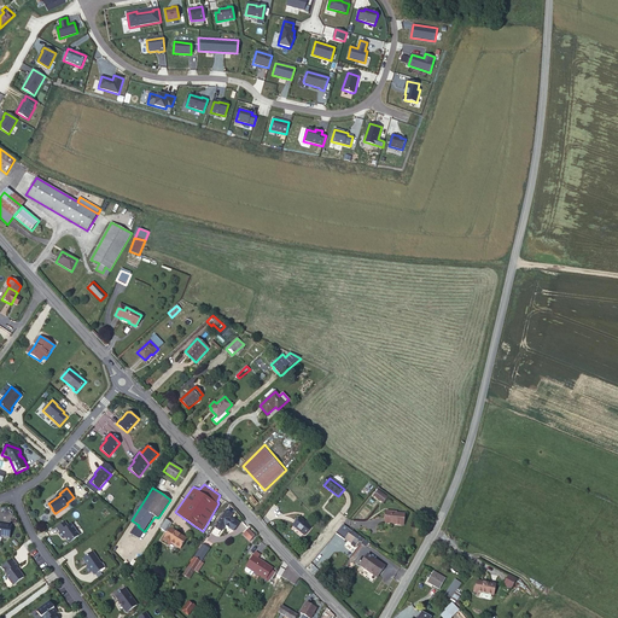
[(373,495),(384,502),(388,497),(378,490),(373,495)]
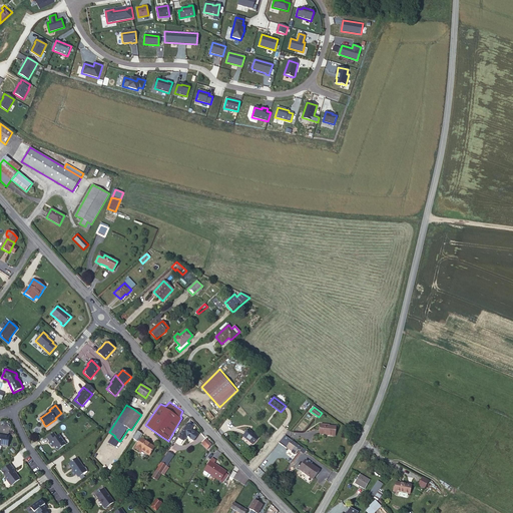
[(186,426),(184,425),(183,428),(184,429),(179,437),(184,440),(186,437),(190,439),(191,438),(194,440),(198,435),(192,431),(192,432),(190,431),(192,428),(193,426),(189,422),(187,425),(186,426)]
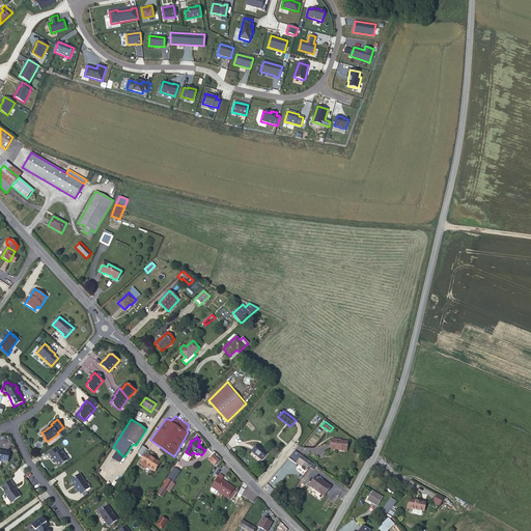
[(338,441),(338,440),(333,439),(332,449),(346,451),(347,442),(341,441),(338,441)]
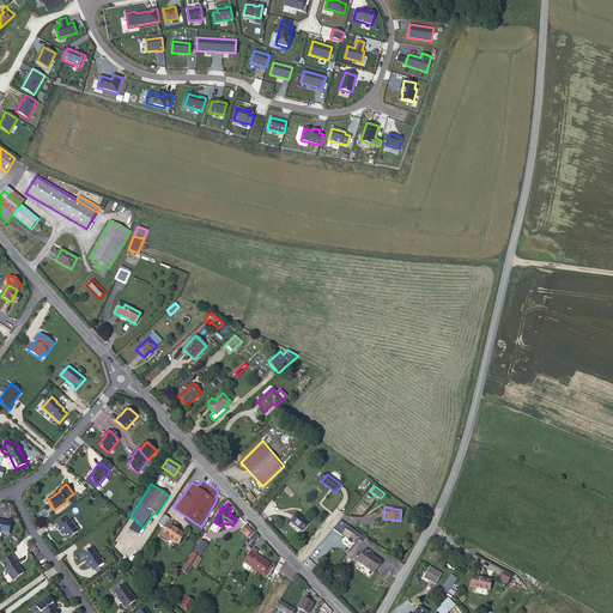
[(169,516),(164,513),(158,522),(162,526),(169,516)]
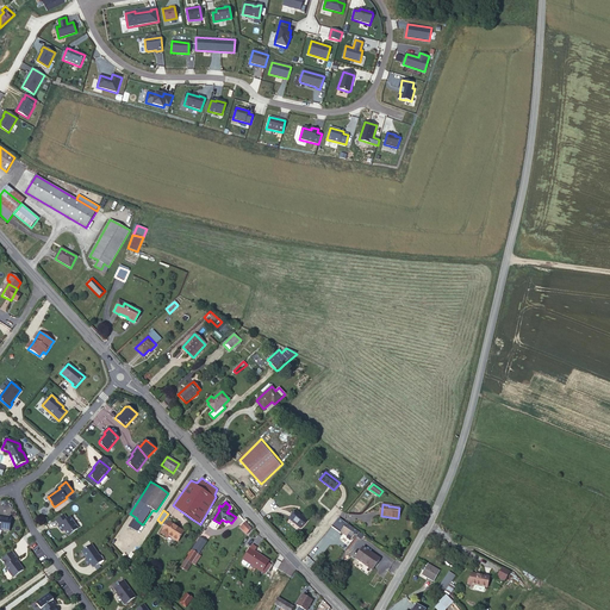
[(300,528),(307,521),(296,511),(290,518),(300,528)]
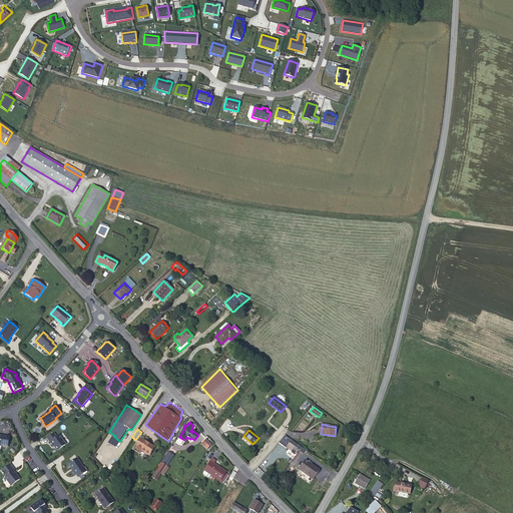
[(54,433),(47,438),(50,442),(49,443),(52,447),(54,446),(57,451),(65,445),(59,436),(57,437),(54,433)]
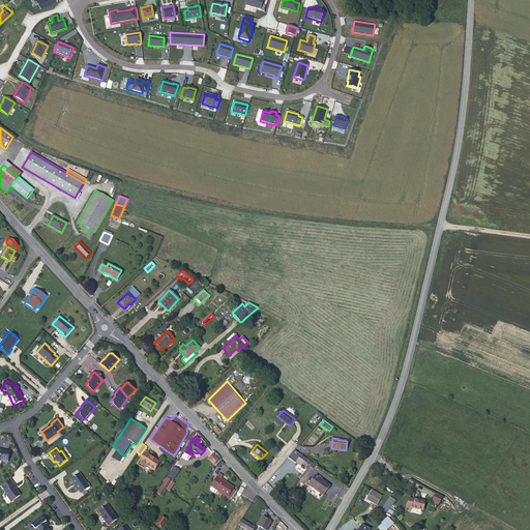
[(0,460),(8,462),(9,451),(0,449),(0,460)]
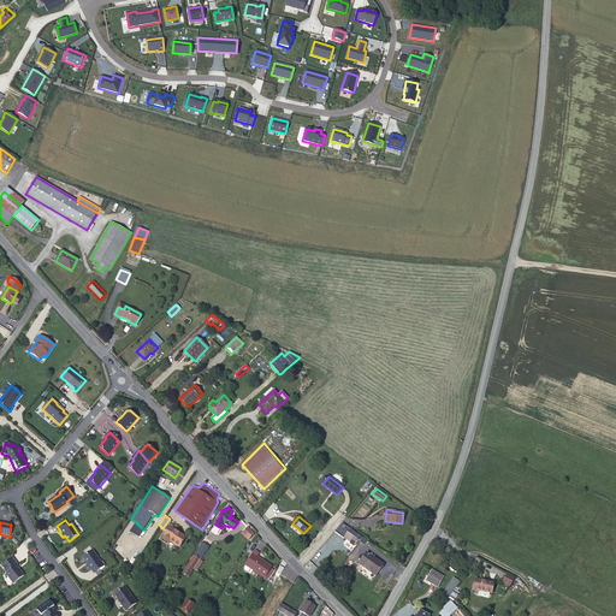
[(143,529),(137,525),(132,533),(138,537),(143,529)]
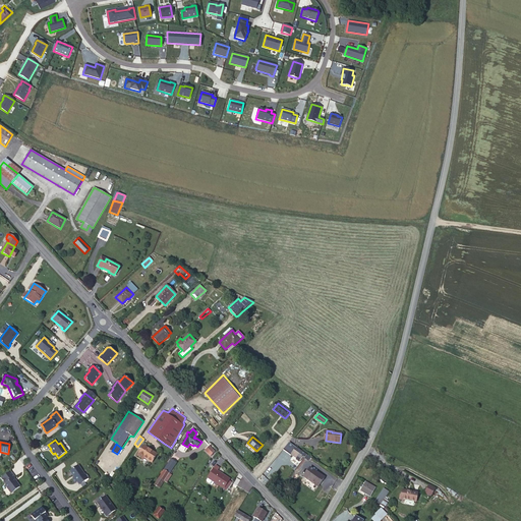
[(148,447),(143,444),(136,455),(143,459),(145,457),(153,462),(158,453),(153,450),(154,449),(149,446),(148,447)]
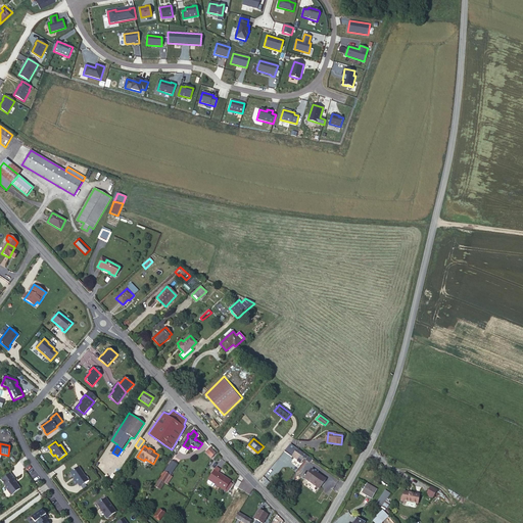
[(215,454),(209,447),(206,452),(211,457),(215,454)]
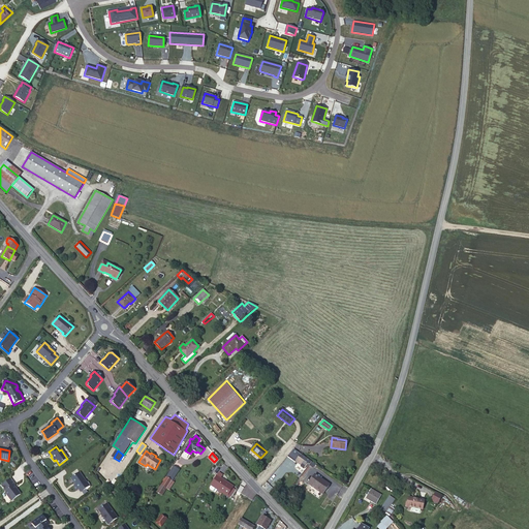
[(308,464),(294,454),(291,459),(305,468),(308,464)]
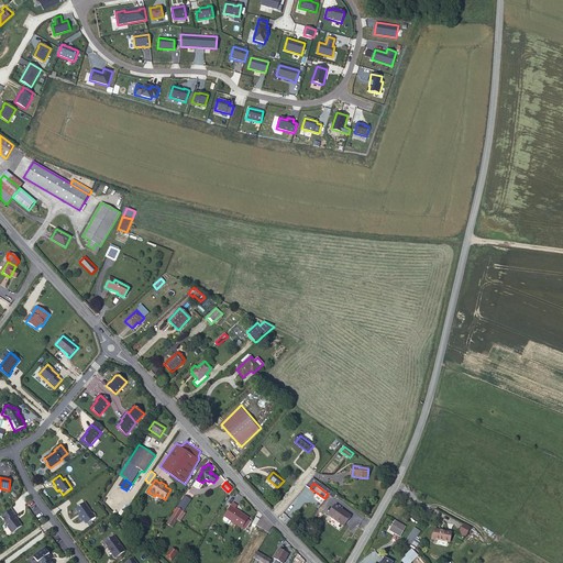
[(177,520),(179,521),(185,514),(183,511),(190,500),(185,496),(176,509),(175,509),(173,511),(174,512),(172,517),(177,520)]
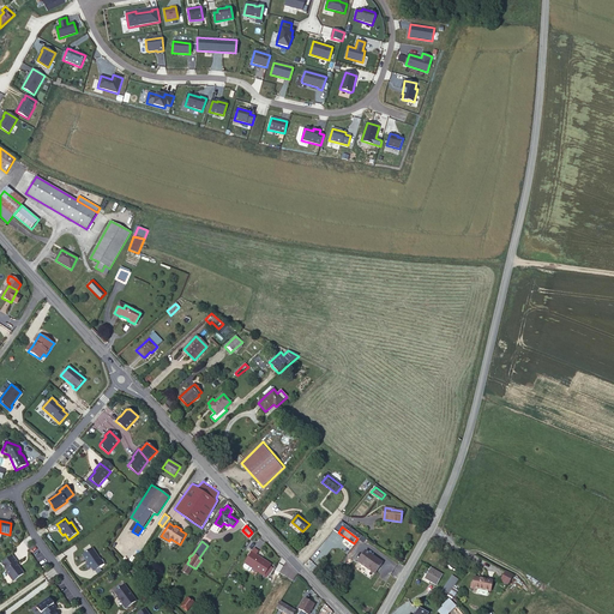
[(101,560),(92,549),(83,555),(85,559),(88,564),(86,565),(89,570),(91,569),(94,571),(104,564),(101,560)]
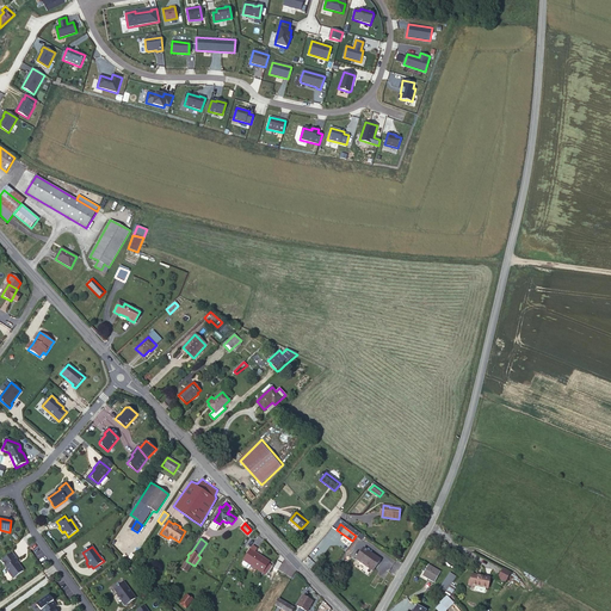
[(253,547),(244,561),(242,563),(242,566),(247,568),(250,568),(251,566),(263,573),(269,563),(270,562),(254,553),(257,549),(253,547)]
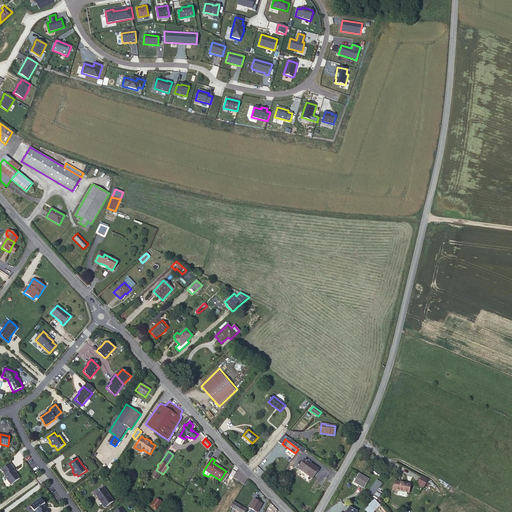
[(312,478),(319,469),(304,459),(298,468),(312,478)]
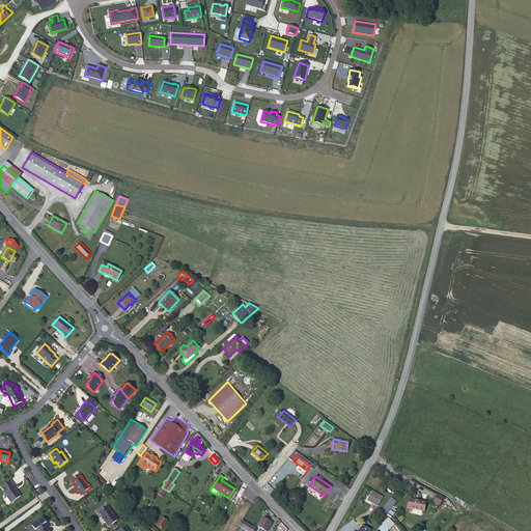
[(11,480),(2,487),(6,493),(5,495),(11,503),(21,496),(15,487),(16,486),(11,480)]
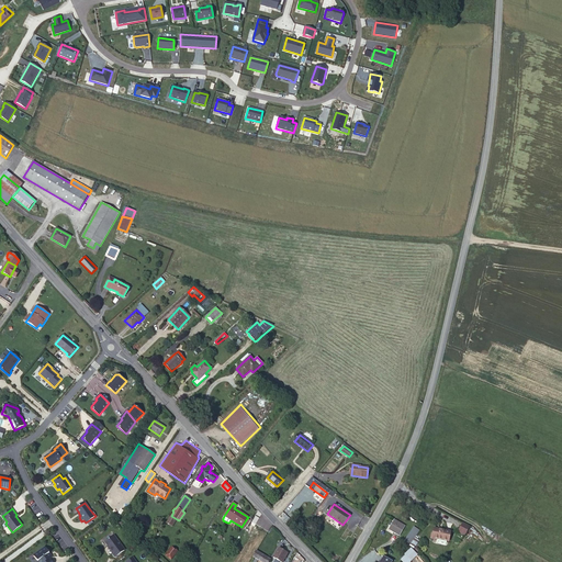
[(177,519),(171,516),(167,523),(171,526),(177,519)]
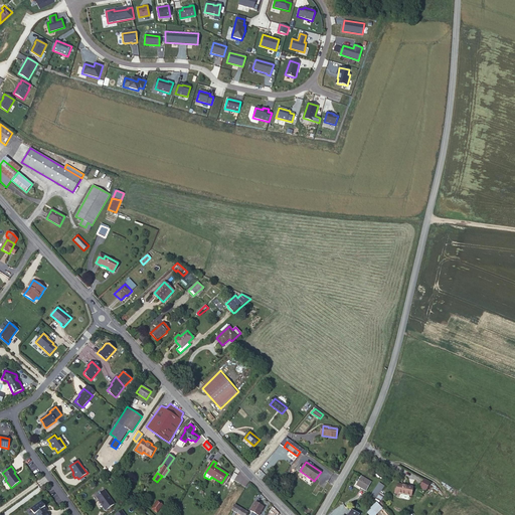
[(366,491),(371,482),(361,476),(356,485),(366,491)]
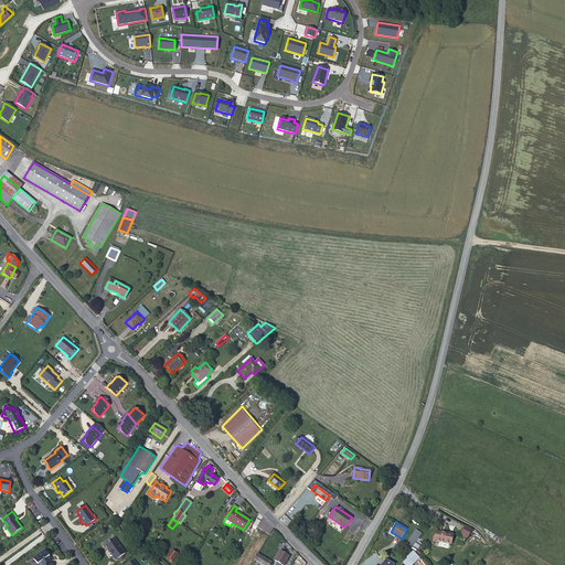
[(471,531),(465,528),(461,534),(468,537),(471,531)]
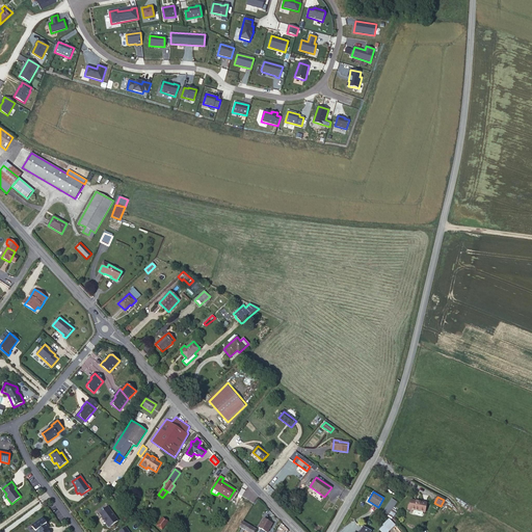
[(392,502),(390,501),(382,513),(388,516),(397,502),(393,500),(392,502)]
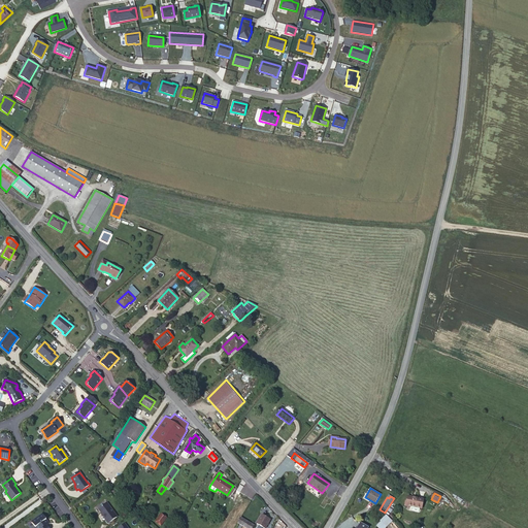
[(422,508),(423,500),(407,497),(406,505),(422,508)]
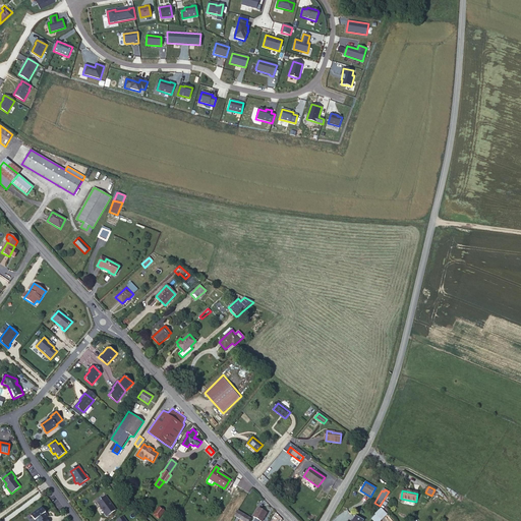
[(106,497),(97,503),(100,506),(102,509),(101,509),(107,517),(115,510),(106,497)]
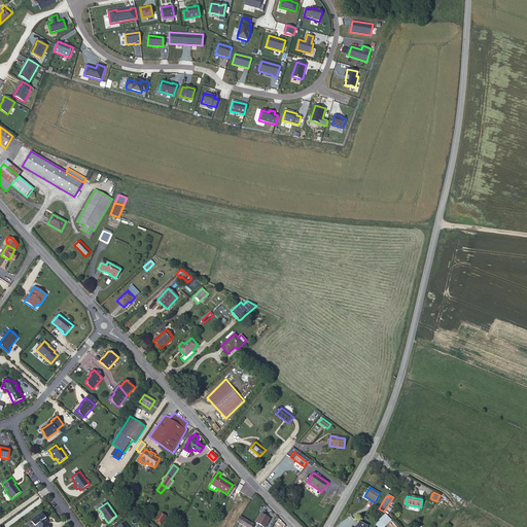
[(42,513),(32,521),(36,526),(48,526),(46,524),(48,523),(47,520),(46,521),(45,520),(46,519),(42,513)]
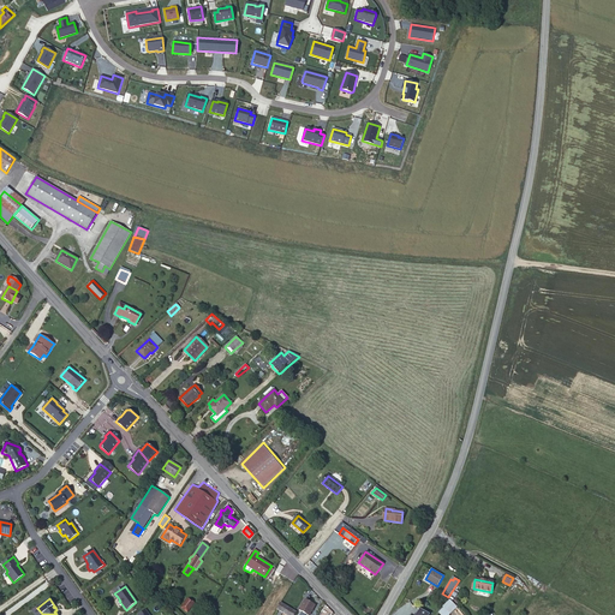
[(193,603),(187,599),(184,605),(190,609),(193,603)]
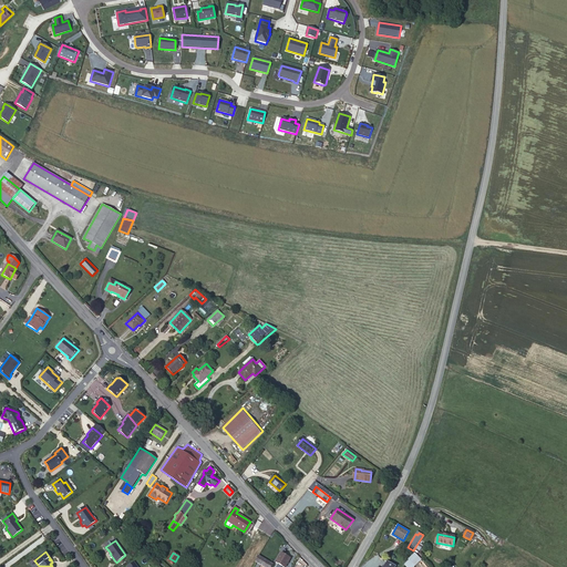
[(412,566),(421,559),(415,553),(409,559),(410,560),(404,565),(406,566),(412,566)]
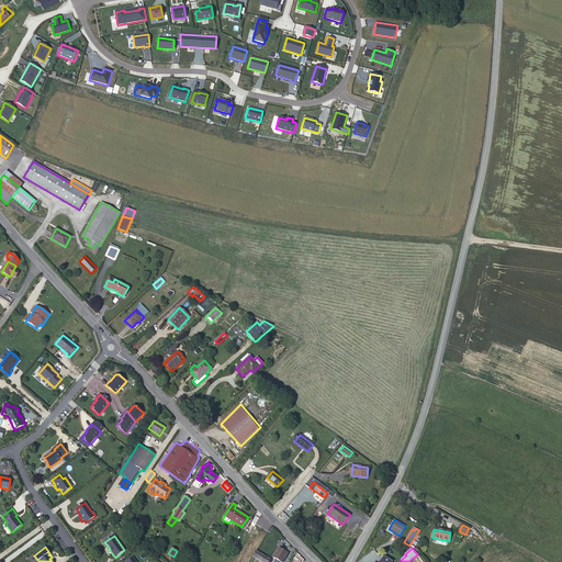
[(280,561),(282,561),(288,554),(278,549),(273,558),(280,561)]
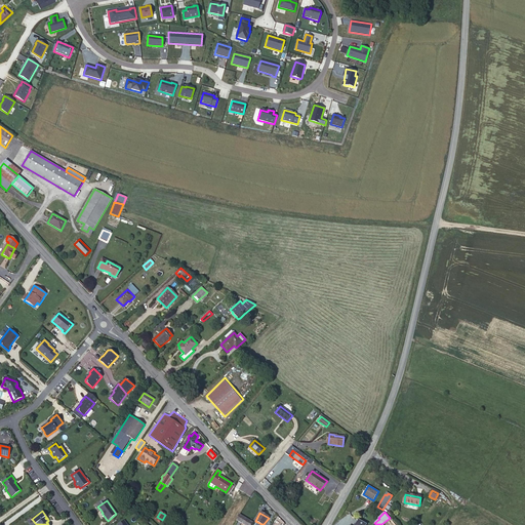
[(239,515),(236,520),(244,524),(250,524),(252,522),(239,515)]
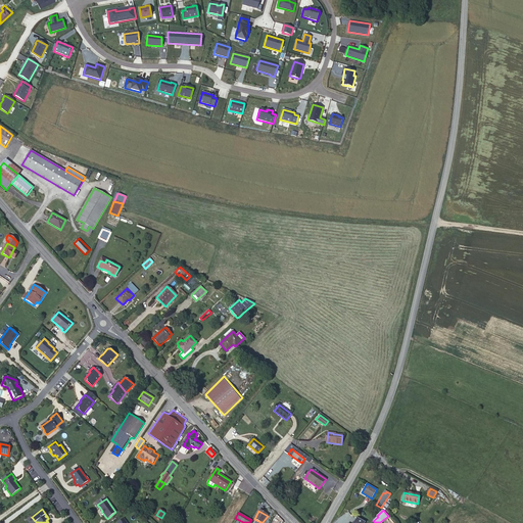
All buildings are outlined.
